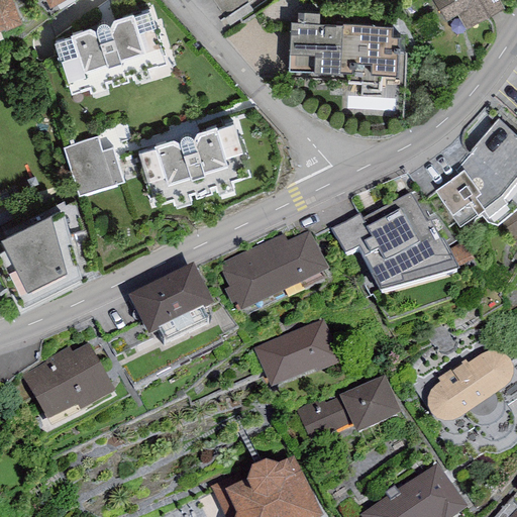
[(0,0),(0,31),(4,30),(4,31),(21,25),(11,0),(0,0)]
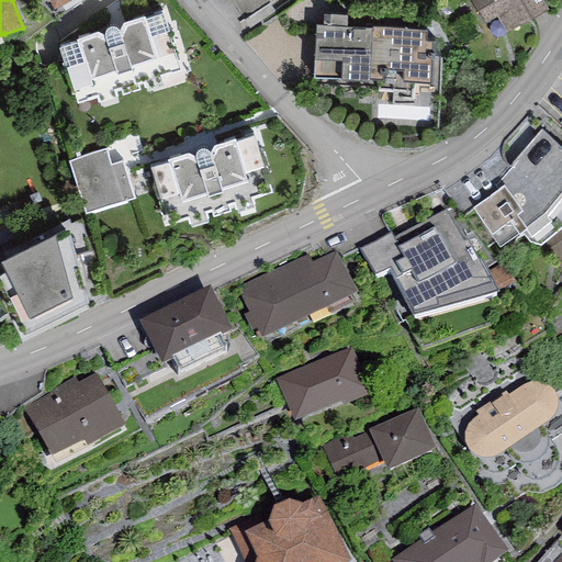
[(561,0),(478,0),(507,48),(561,14),(561,0)]
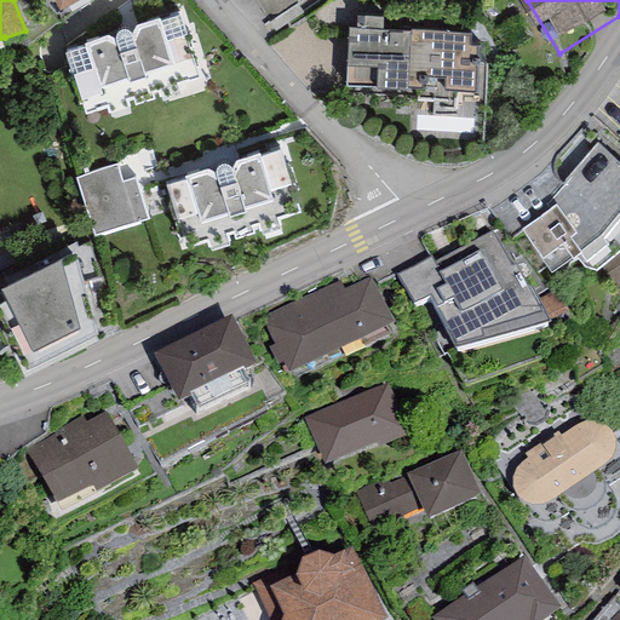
[(85,44),(65,50),(70,67),(68,68),(80,103),(82,102),(87,114),(107,107),(108,113),(130,105),(127,99),(132,97),(135,104),(154,97),(153,92),(158,91),(160,96),(181,89),(179,84),(200,78),(196,65),(199,65),(188,30),(185,32),(179,15),(160,21),(159,16),(85,41),(85,44)]
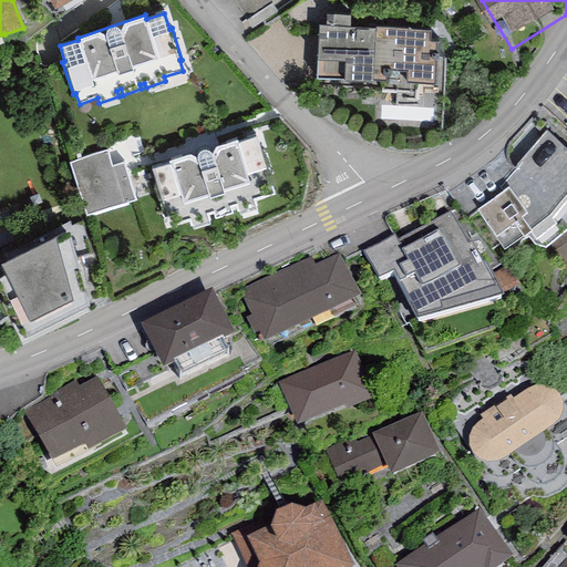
[(350,14),(326,13),(325,26),(318,24),(316,79),(340,80),(339,86),(381,89),(381,91),(412,92),(412,81),(434,82),(434,60),(430,59),(431,30),(375,27),(375,28),(350,27),(350,14)]
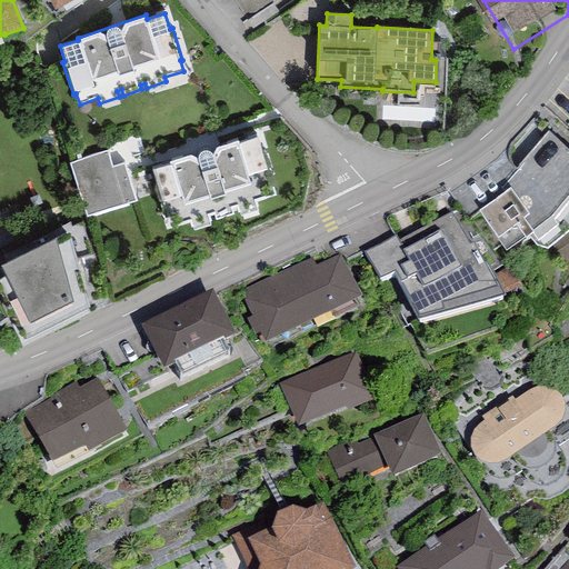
[(510,186),(479,209),(495,232),(493,233),(506,249),(529,235),(536,245),(548,248),(552,242),(568,229),(568,151),(547,131),(505,180),(510,186)]
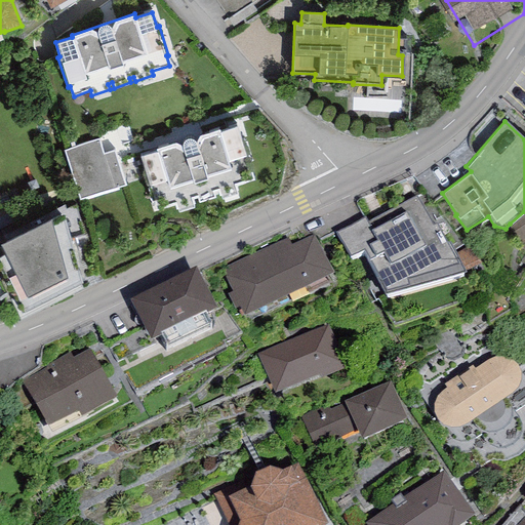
[(157,152),(139,157),(145,171),(143,172),(152,202),(155,201),(158,210),(174,205),(176,210),(194,204),(193,199),(197,197),(199,202),(215,197),(214,193),(218,192),(219,196),(238,190),(237,186),(254,180),(250,170),(253,169),(243,140),(241,140),(237,126),(220,132),(219,128),(156,149),(157,152)]
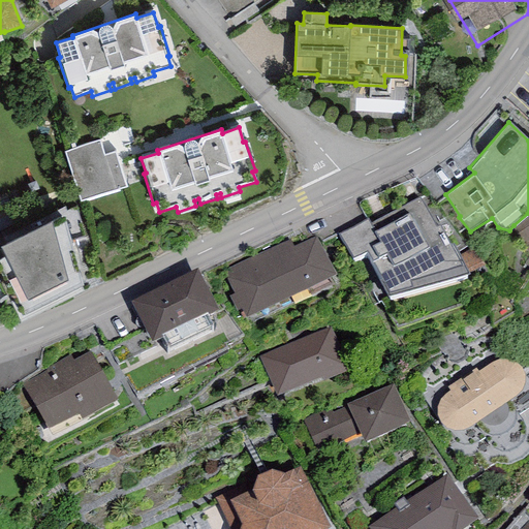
[(82,198),(130,190),(123,151),(109,153),(106,141),(72,147),(82,198)]
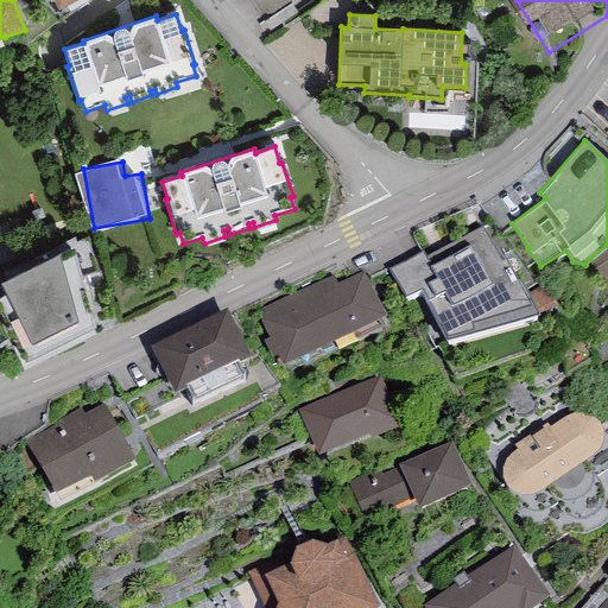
[(488,234),(410,285),(454,353),(533,302),(488,234)]
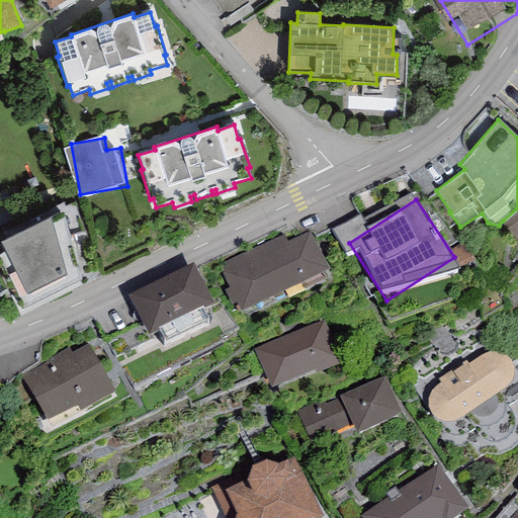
[(517,208),(503,221),(517,247),(517,246),(517,208)]
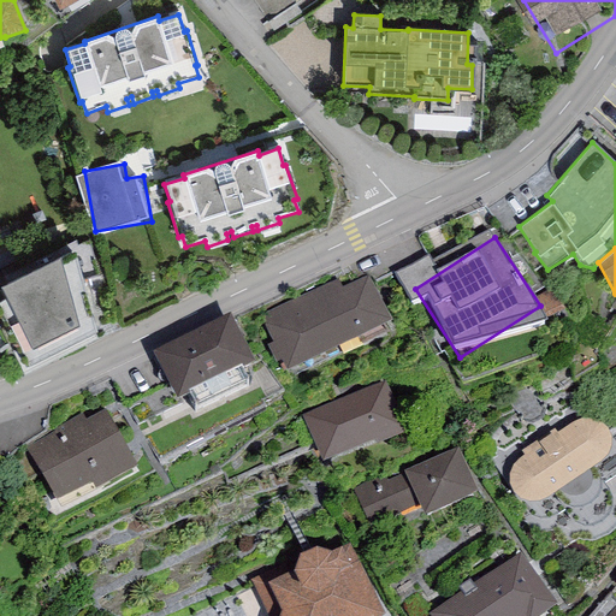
[(86,262),(18,291),(51,367),(118,337),(86,262)]
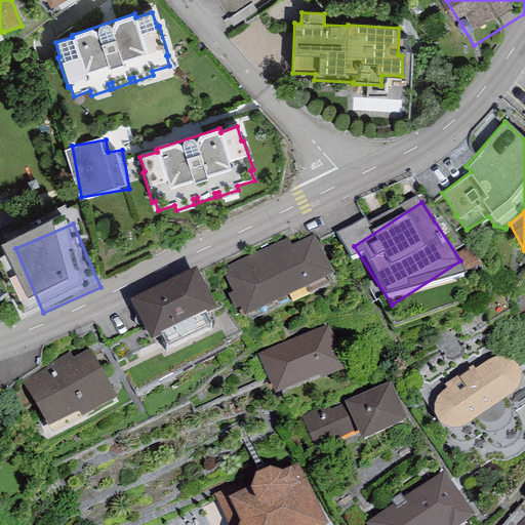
[(326,245),(237,285),(257,329),(346,289),(326,245)]
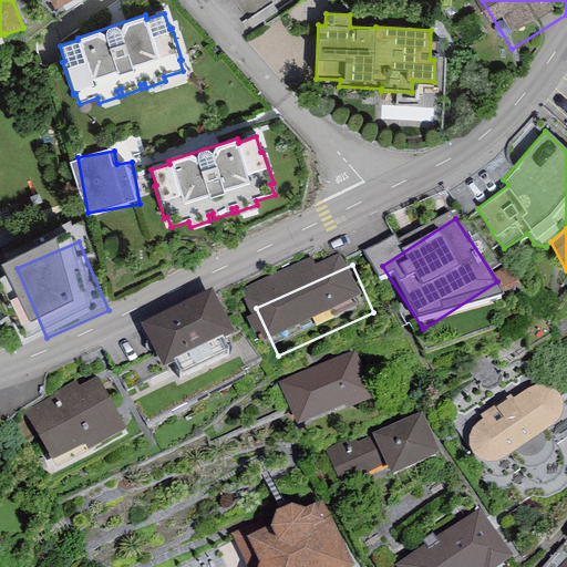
[(225,307),(154,340),(173,379),(244,347),(225,307)]
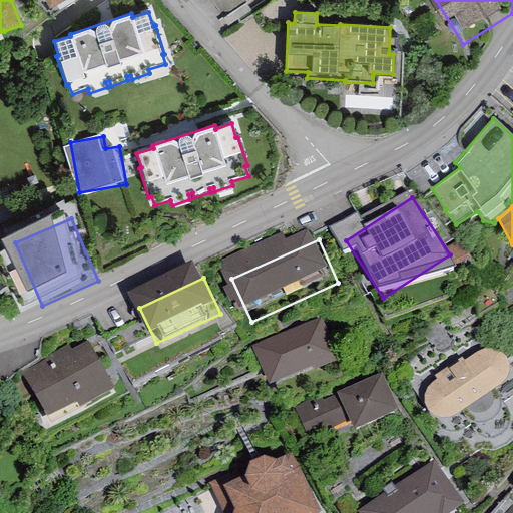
[(321,321),(250,349),(269,393),(312,376),(313,379),(340,369),(321,321)]
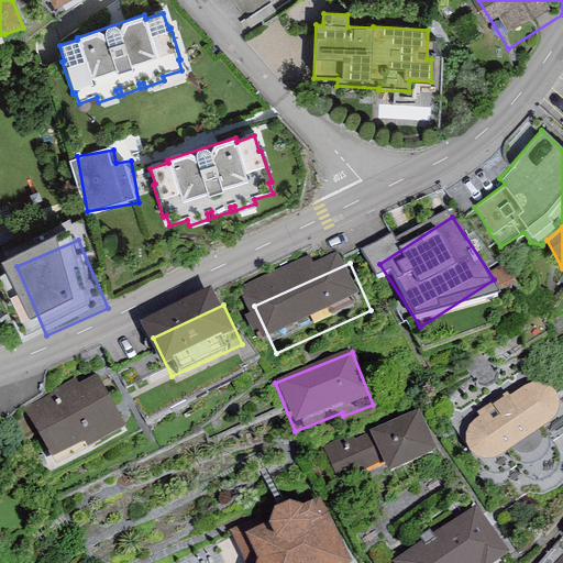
[(42,417),(65,465),(130,434),(106,386),(42,417)]
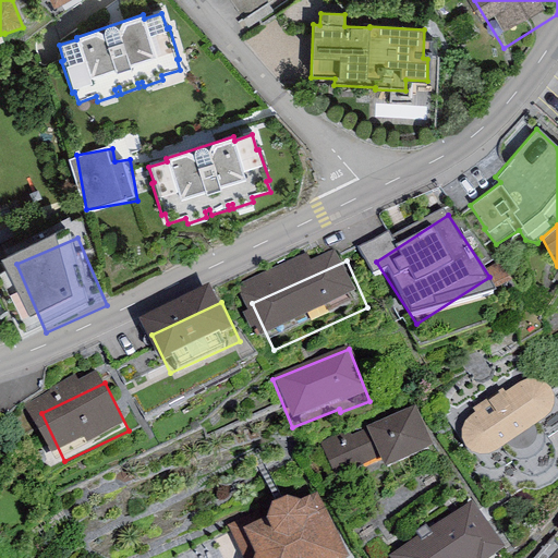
[(519,387),(492,403),(489,400),(471,412),(474,417),(471,419),(468,422),(464,425),(462,431),(461,438),(461,445),(466,456),(470,459),(473,462),(478,463),(484,463),(488,463),(494,461),(498,459),(545,425),(549,421),(552,416),(553,412),(554,405),(552,399),(549,393),(545,389),(538,385),(532,384),(526,383),(519,387)]
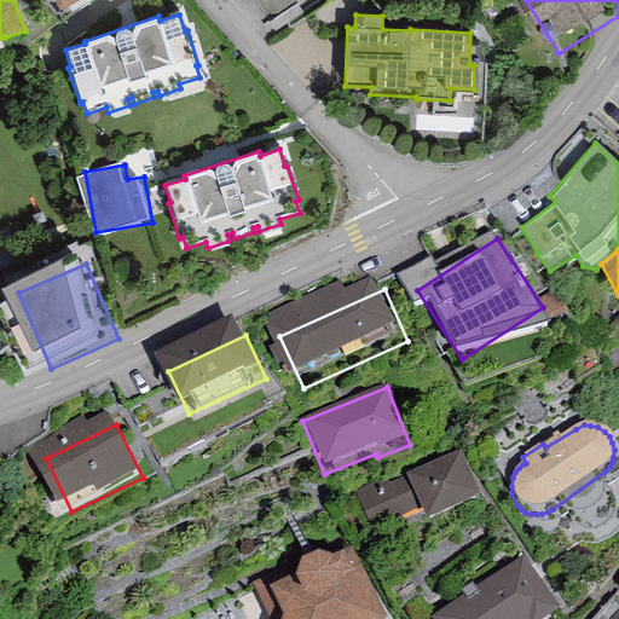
[(386,479),(353,493),(371,534),(420,515),(426,530),(480,507),(460,458),(410,479),(410,478),(389,486),(386,479)]
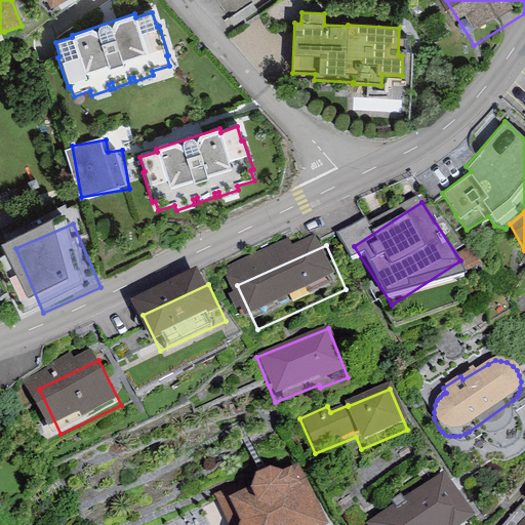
[(253,480),(214,498),(226,524),(323,524),(297,473),(275,484),(270,481),(256,487),(253,480)]
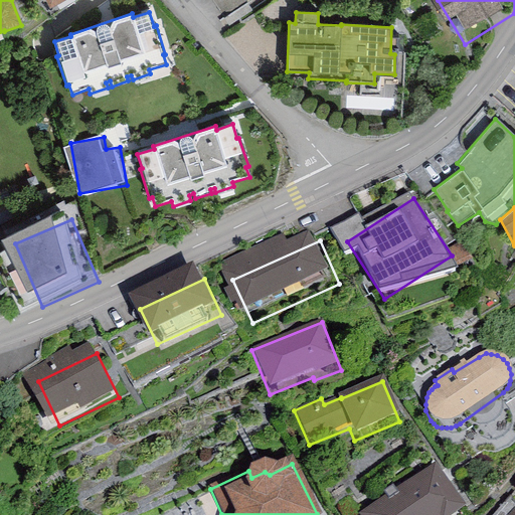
[(384,501),(363,514),(465,514),(466,514),(435,468),(394,494),(392,490),(382,497),(384,501)]
